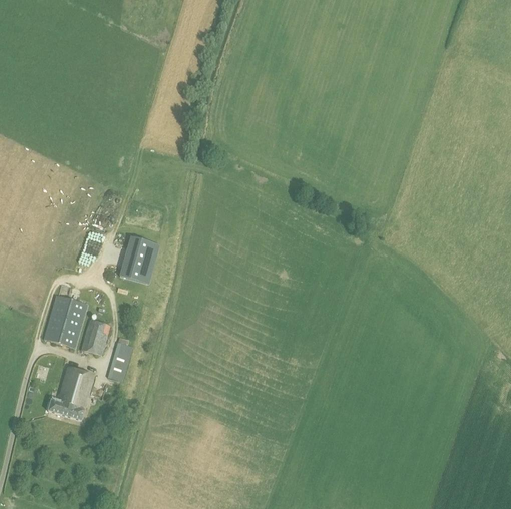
[(111,230),(110,239),(118,239),(118,230),(111,230)]
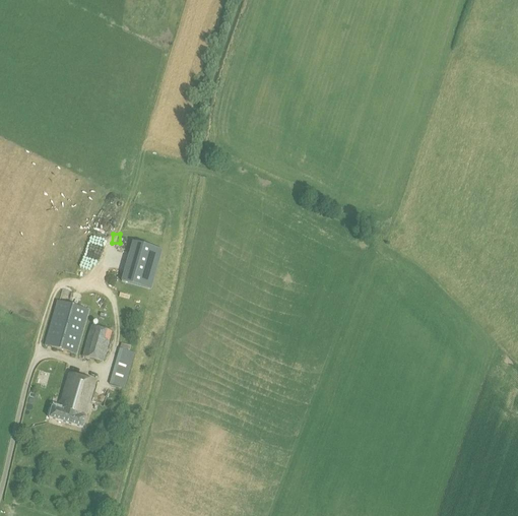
[(131,239),(119,277),(148,285),(160,247),(131,239)]
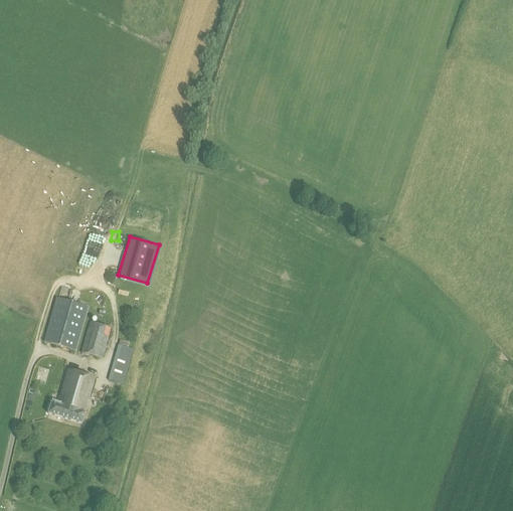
[(41,338),(73,347),(87,304),(54,295),(41,338)]
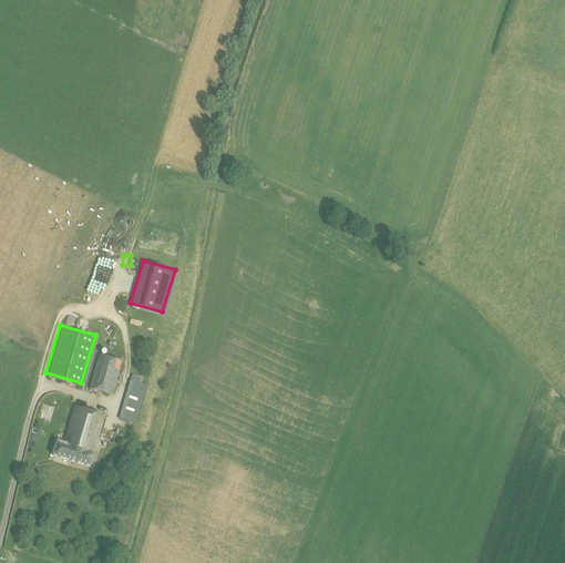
[(120,358),(98,351),(88,385),(110,391),(120,358)]
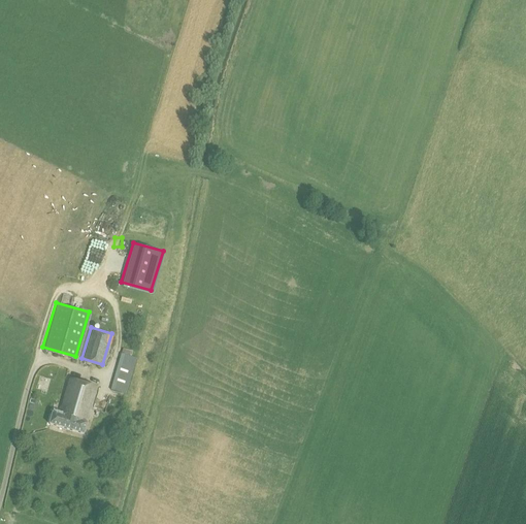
[(134,355),(129,353),(131,348),(121,346),(119,351),(119,350),(108,387),(124,391),(134,355)]
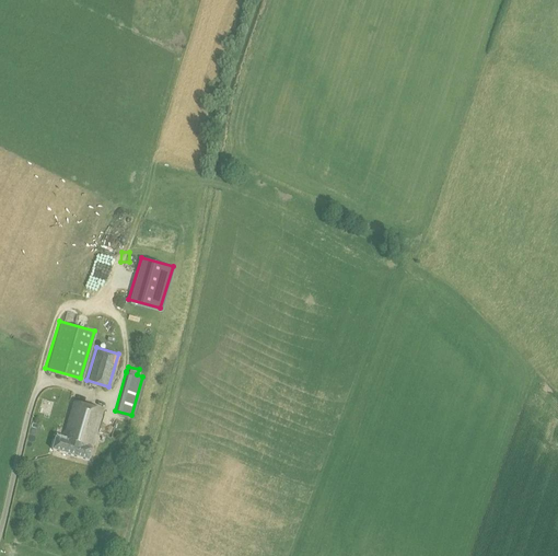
[(71,398),(60,437),(90,446),(91,446),(102,407),(71,398)]
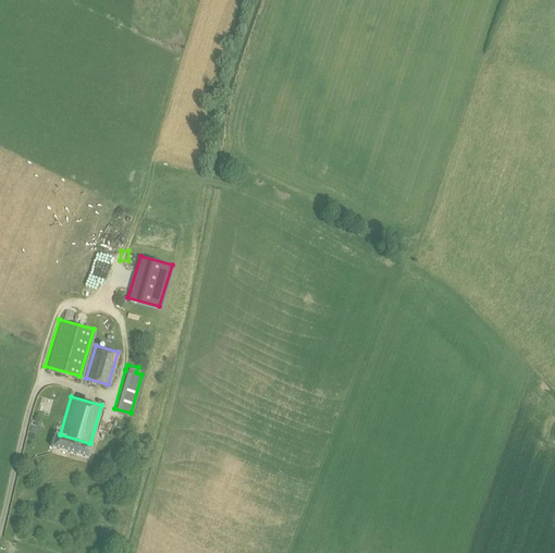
[(89,443),(60,434),(53,432),(50,444),(86,455),(89,443)]
